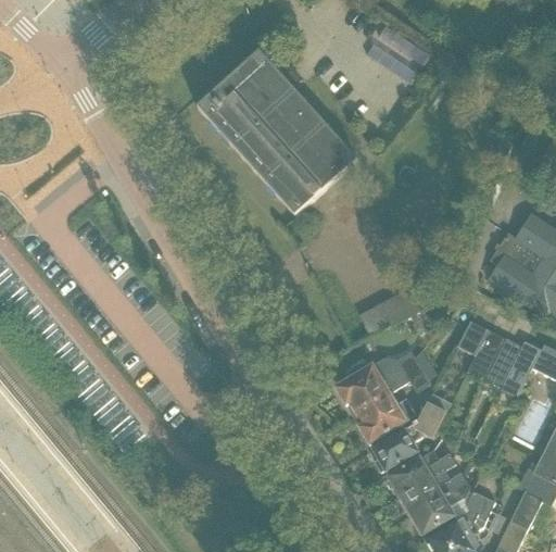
[(295,215),(357,159),(260,50),(197,107),(295,215)]
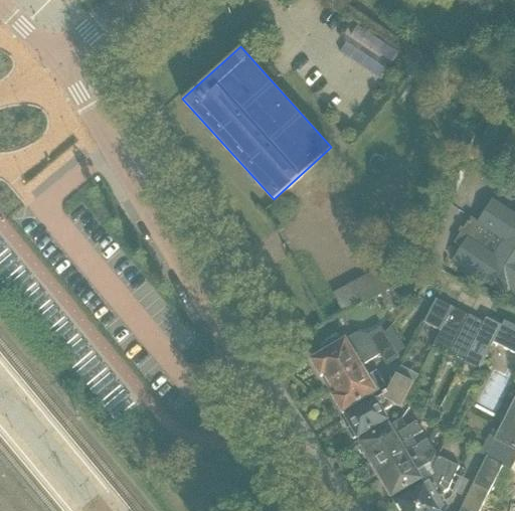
[(514,129),(512,128),(500,145),(514,154),(514,129)]
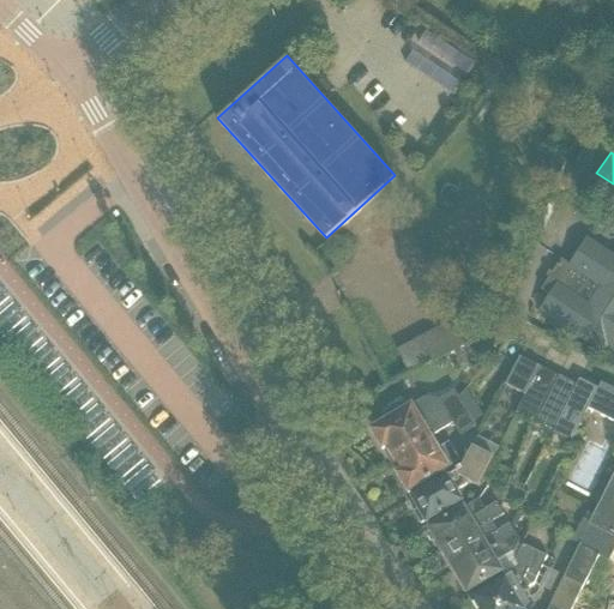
[(613,254),(588,237),(571,261),(561,255),(541,285),(551,293),(541,307),(603,348),(607,341),(613,330),(613,254)]
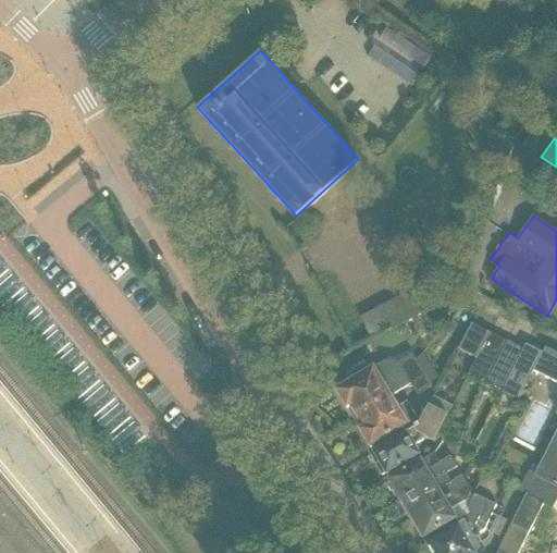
[(426,281),(409,290),(419,308),(436,298),(426,281)]
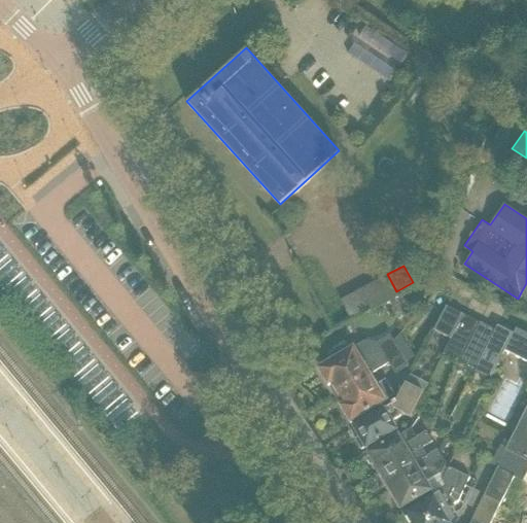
[(450,336),(461,312),(446,304),(434,327),(450,336)]
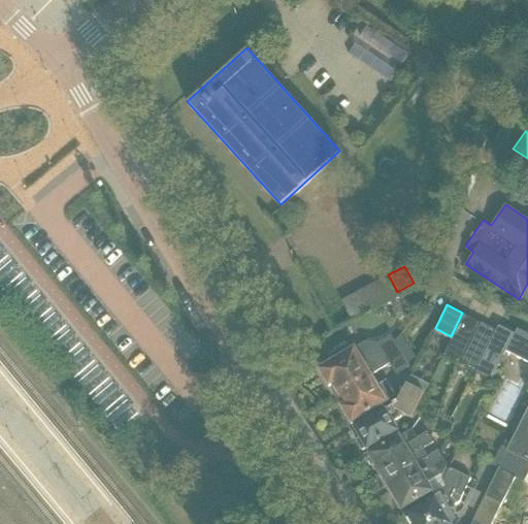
[(462,313),(451,336),(452,336),(443,353),(460,361),(480,321),(462,313)]
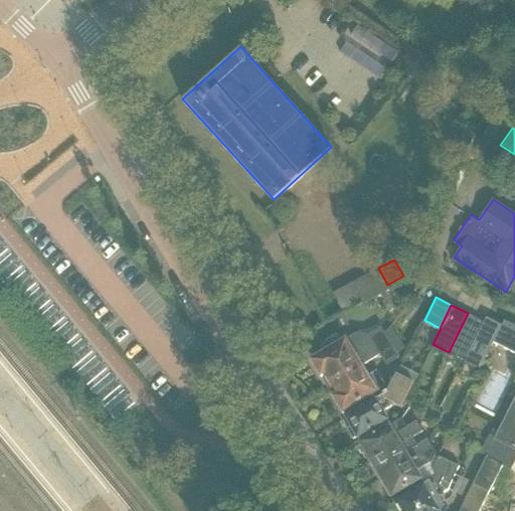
[(468,313),(449,352),(463,359),(479,329),(478,329),(482,321),(468,313)]
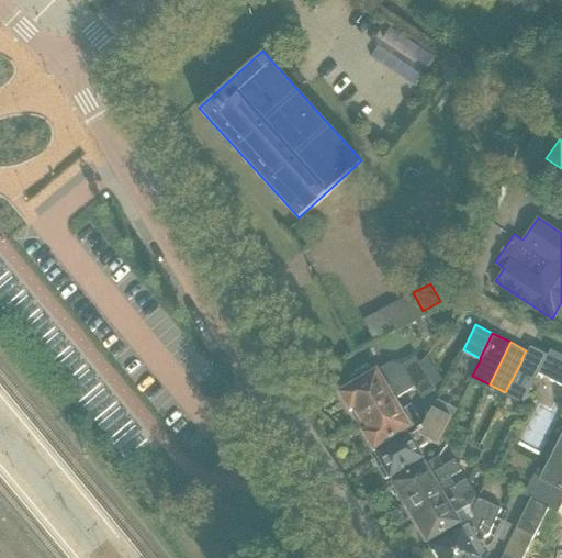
[(561,352),(550,346),(539,368),(538,371),(561,383),(561,352)]
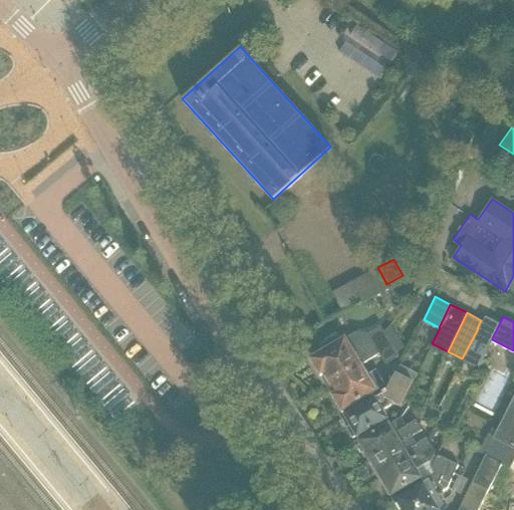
[(343,336),(344,337),(310,357),(319,373),(323,370),(329,381),(359,363),(379,350),(379,351),(392,344),(382,330),(383,329),(380,325),(368,333),(367,331),(354,330),(343,336)]
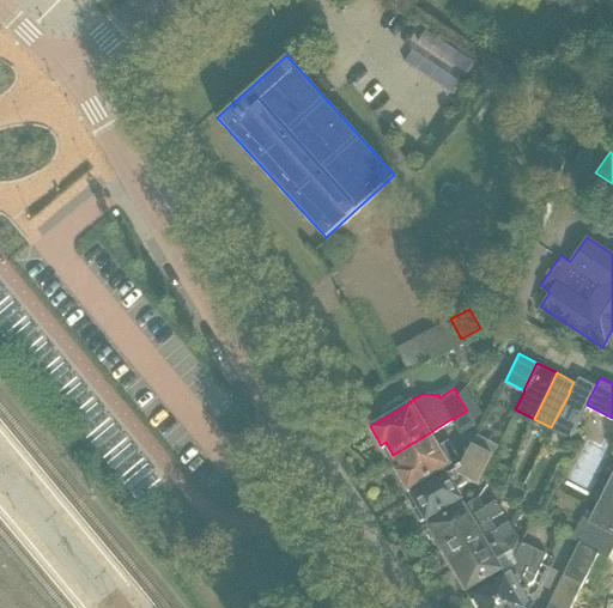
[(570,391),(551,427),(552,429),(570,438),(587,405),(588,401),(570,391)]
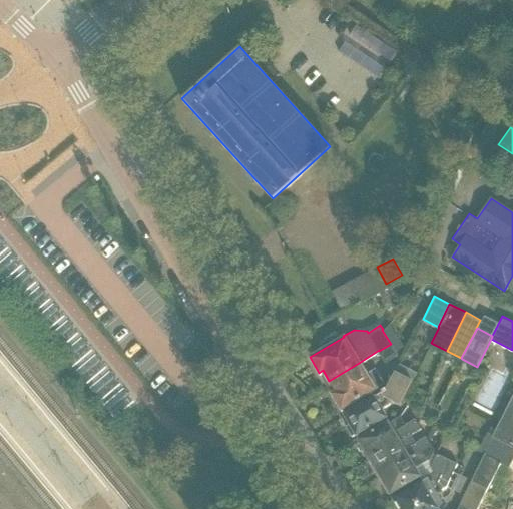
[(95,349),(80,329),(58,345),(112,417),(138,398),(99,346),(95,349)]
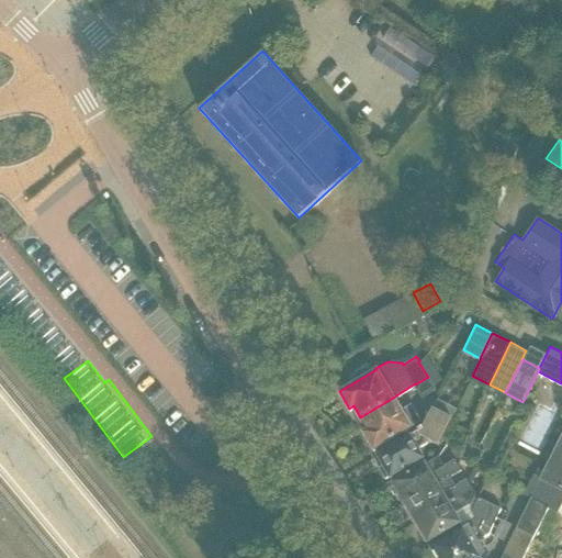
[(428,377),(415,384),(422,394),(435,387),(428,377)]
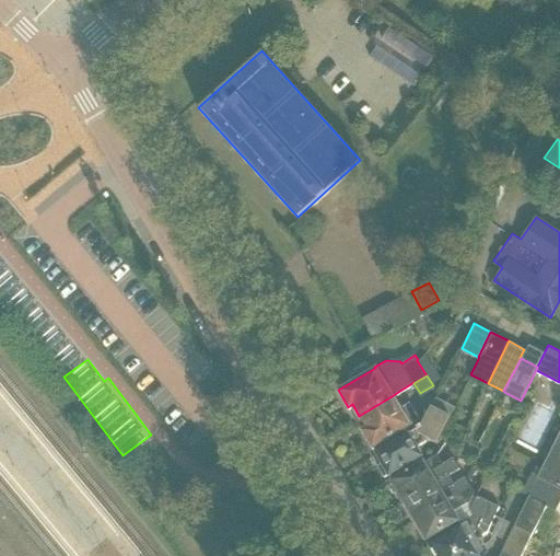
[(392,396),(359,416),(366,427),(362,429),(372,447),(409,425),(408,424),(418,417),(409,402),(399,408),(392,396)]
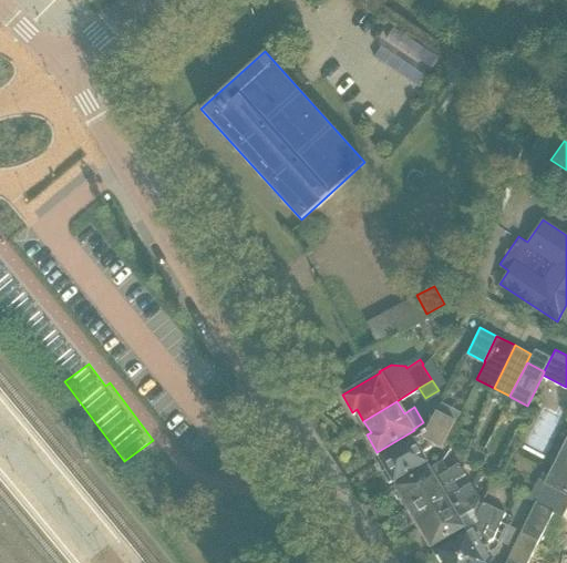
[(425,430),(380,457),(380,458),(384,464),(385,468),(382,470),(389,480),(392,478),(394,481),(429,461),(422,450),(432,444),(440,448),(445,436),(454,419),(436,410),(435,411),(425,430)]
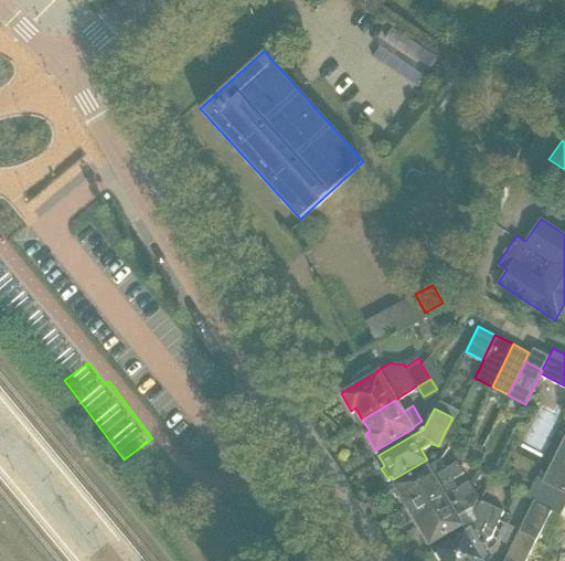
[(457,420),(452,417),(444,434),(451,438),(457,420)]
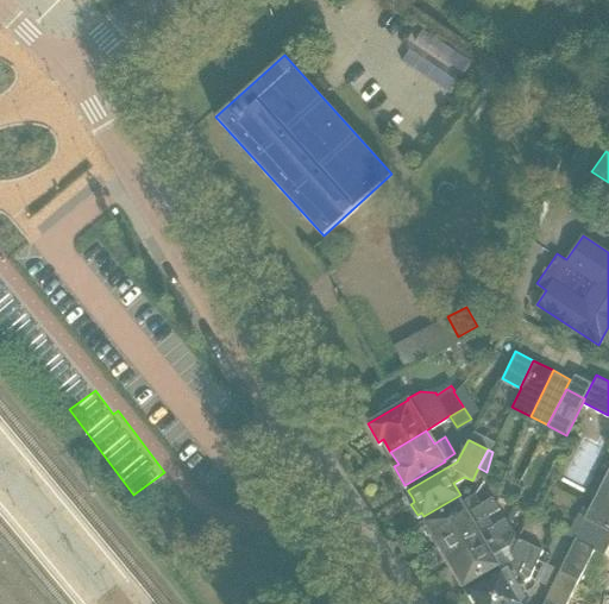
[(573,536),(559,567),(578,577),(594,547),(603,552),(608,541),(608,464),(584,515),(573,536)]
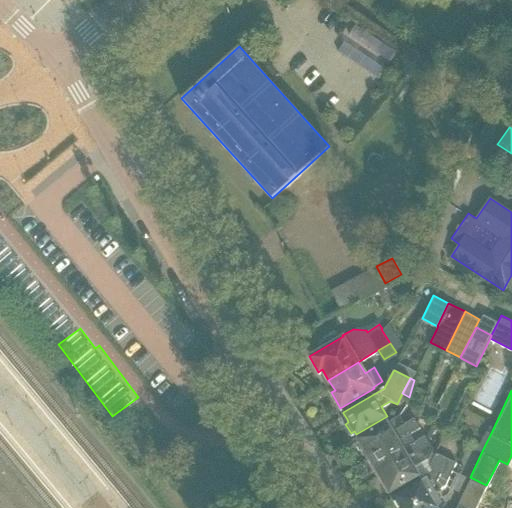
[(359,440),(358,441),(362,448),(363,447),(368,455),(369,456),(398,438),(398,439),(410,432),(420,426),(414,416),(404,422),(399,413),(387,420),(358,438),(359,440)]
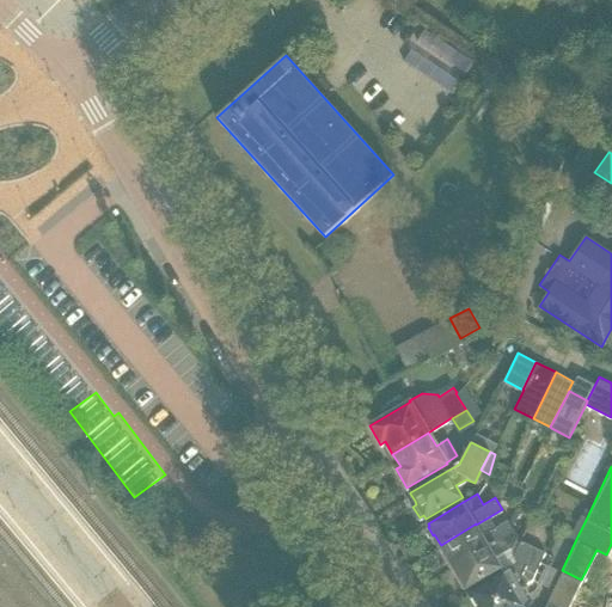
[(580,514),(569,535),(576,539),(587,517),(580,514)]
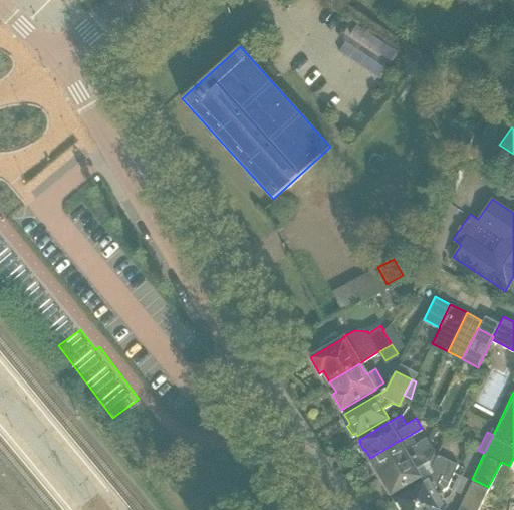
[(371,459),(369,460),(373,468),(375,467),(379,474),(380,475),(432,445),(427,436),(417,442),(412,434),(400,441),(400,440),(370,458),(371,459)]
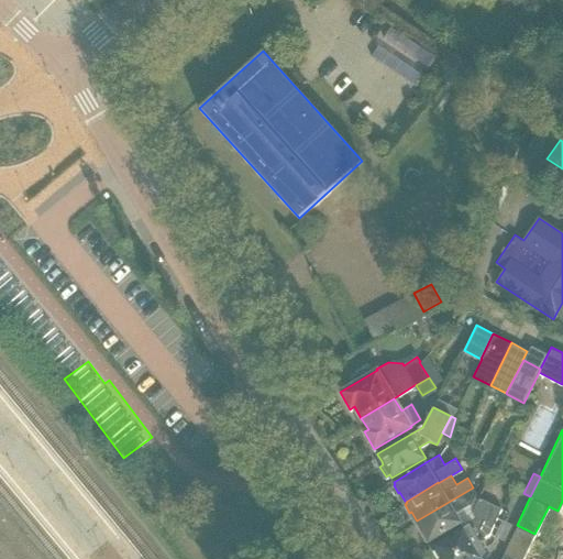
[(473,488),(417,521),(417,522),(422,530),(421,532),(426,539),(428,538),(429,541),(460,523),(461,522),(454,512),(471,503),(474,495),(475,492),(473,488)]
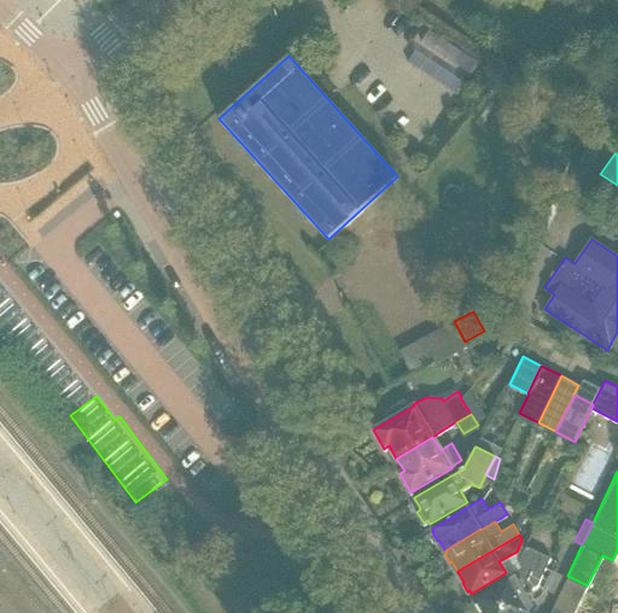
[(517,574),(509,578),(508,576),(473,597),(482,612),(526,612),(530,612),(535,606),(525,589),(537,584),(551,556),(526,544),(519,560),(524,568),(516,573),(517,574)]
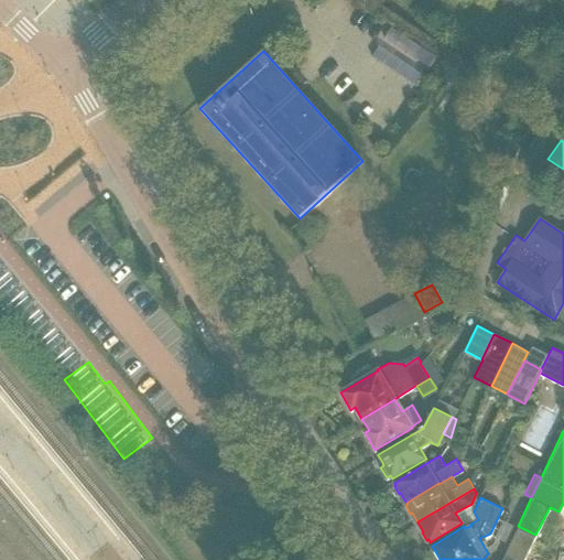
[(518,526),(502,559),(522,559),(535,535),(518,526)]
